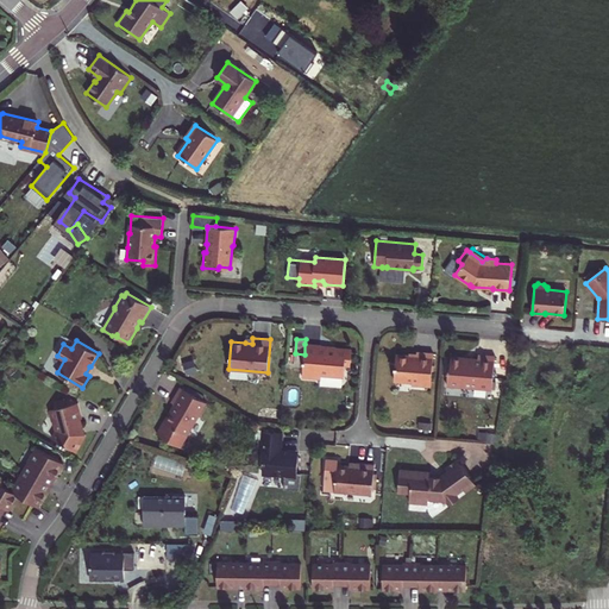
[(295,353),(294,366),(303,366),(302,377),(316,378),(320,375),(344,377),(345,359),(351,360),(352,350),(336,349),(334,349),(321,349),(321,345),(305,344),(305,355),(295,353)]
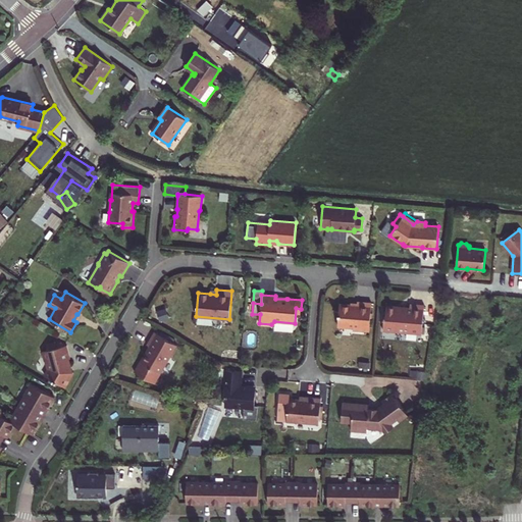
[(340,304),(337,326),(353,327),(353,329),(369,330),(371,303),(357,302),(357,305),(340,304)]
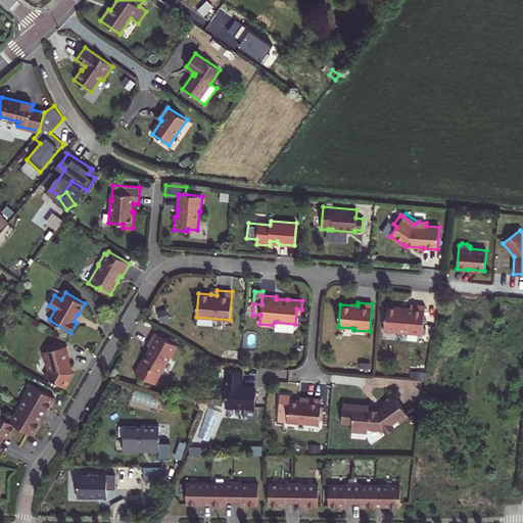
[(385,317),(384,331),(407,333),(407,332),(423,333),(425,305),(411,304),(411,307),(387,305),(386,317),(385,317)]
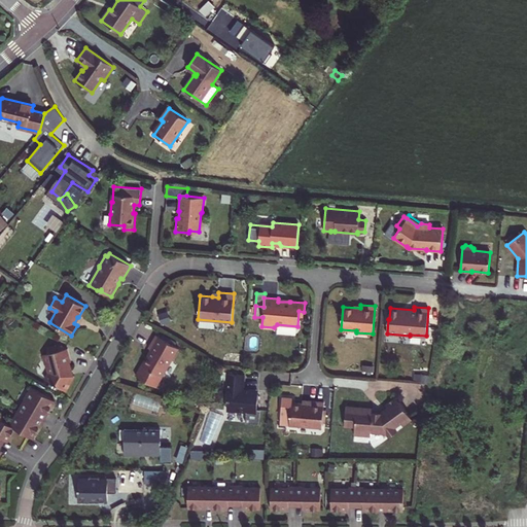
[(136,376),(155,387),(178,348),(155,335),(148,348),(150,350),(136,376)]
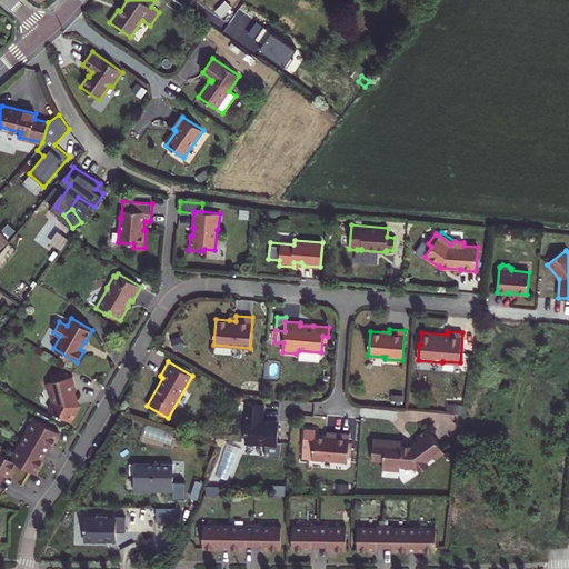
[(49,409),(71,422),(78,412),(76,411),(78,405),(76,399),(77,397),(76,395),(75,393),(73,391),(77,390),(73,376),(72,376),(66,373),(50,377),(51,381),(46,383),(48,393),(50,393),(52,402),(49,409)]
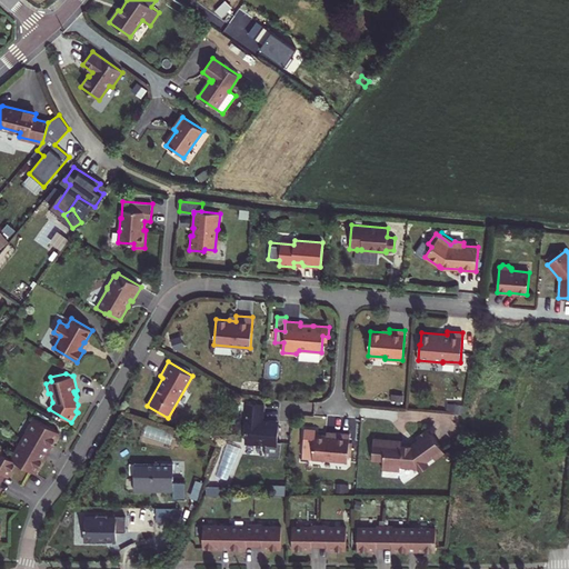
[(263,405),(246,403),(245,411),(242,411),(241,420),(247,420),(245,442),(266,445),(265,457),(279,458),(280,442),(277,442),(278,426),(273,426),(273,423),(271,421),(262,420),(263,405)]
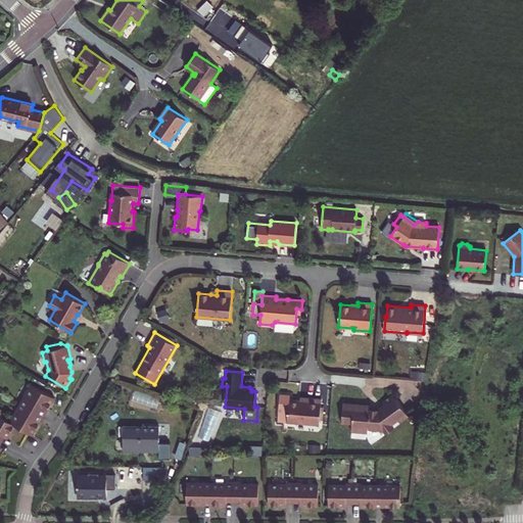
[(21,403),(42,416),(46,410),(47,410),(54,397),(32,384),(21,403)]
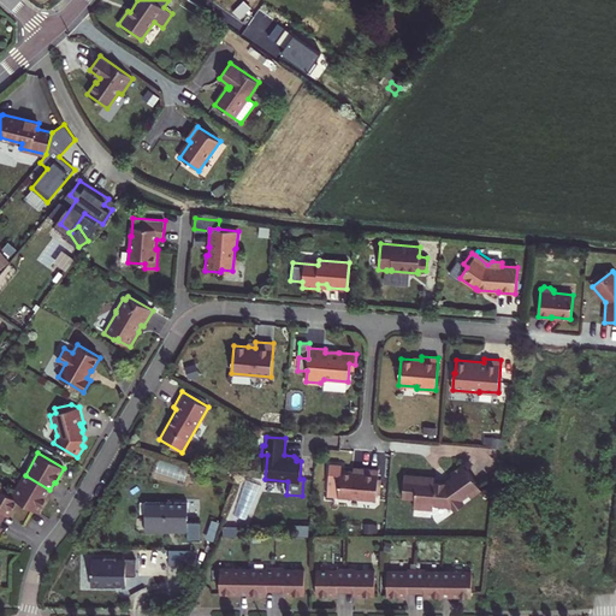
[(481,490),(463,465),(452,472),(455,475),(445,483),(445,484),(434,483),(436,478),(404,474),(402,498),(414,499),(414,508),(433,509),(433,505),(451,507),(455,510),(465,504),(461,499),(468,493),(471,497),(481,490)]
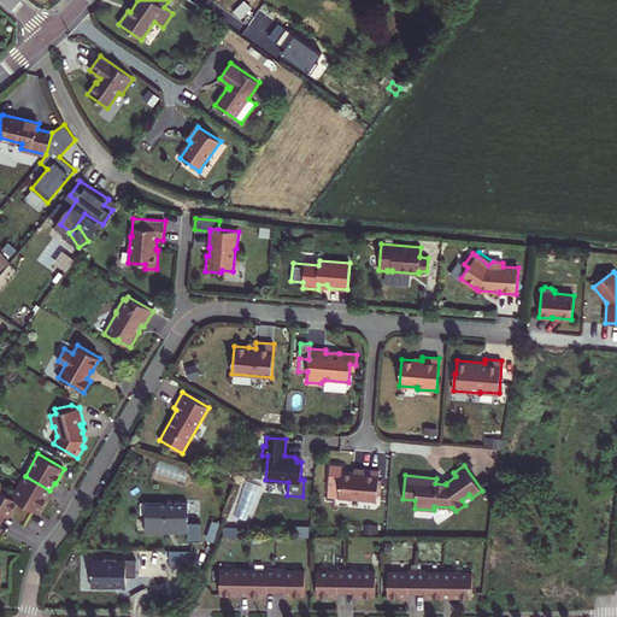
[(341,471),(339,498),(377,501),(377,495),(378,488),(381,488),(382,480),(378,480),(380,471),(362,470),(362,474),(353,472),(341,471)]
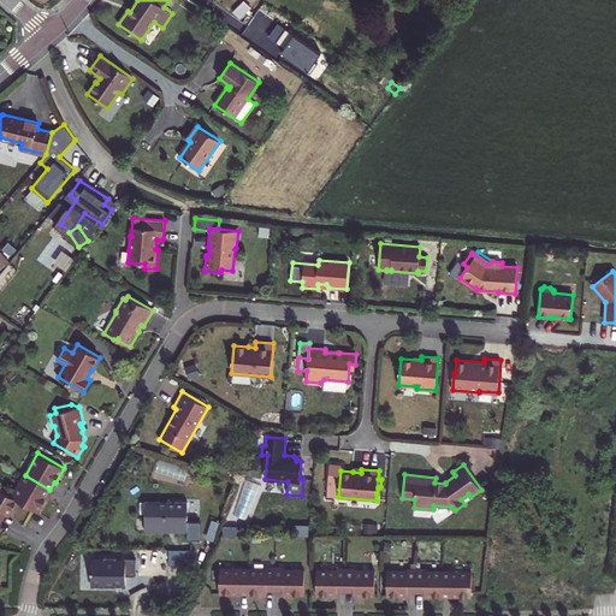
[(46,497),(49,490),(25,475),(12,497),(18,501),(39,513),(47,498),(46,497)]
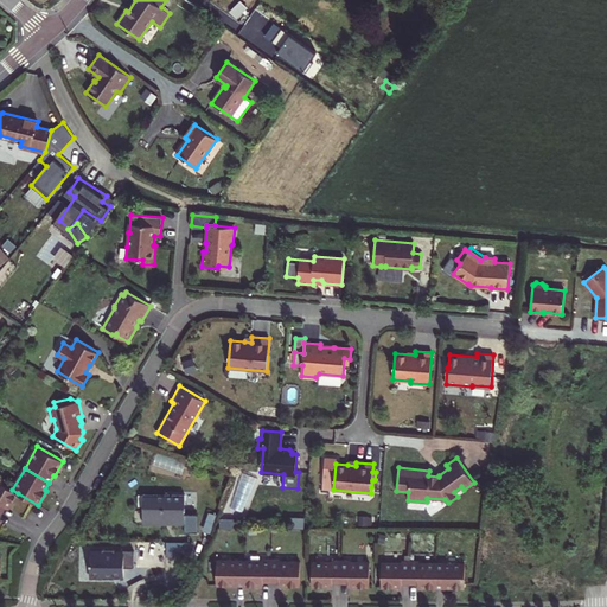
[(8,509),(18,493),(12,490),(0,483),(0,512),(0,513),(5,506),(8,509)]
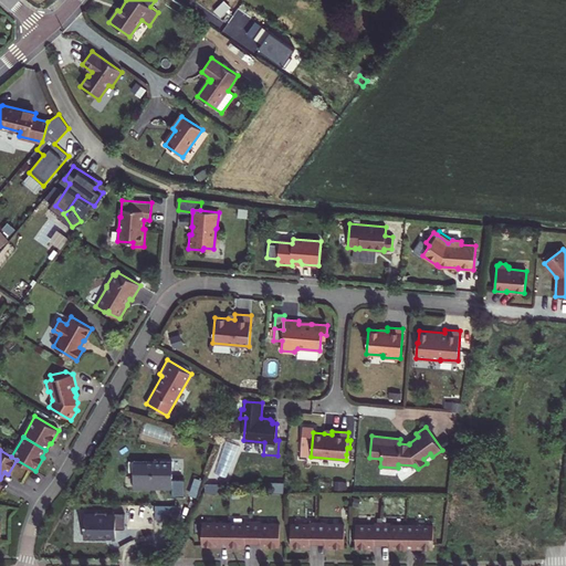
[(134,461),(134,489),(173,489),(173,461),(134,461)]
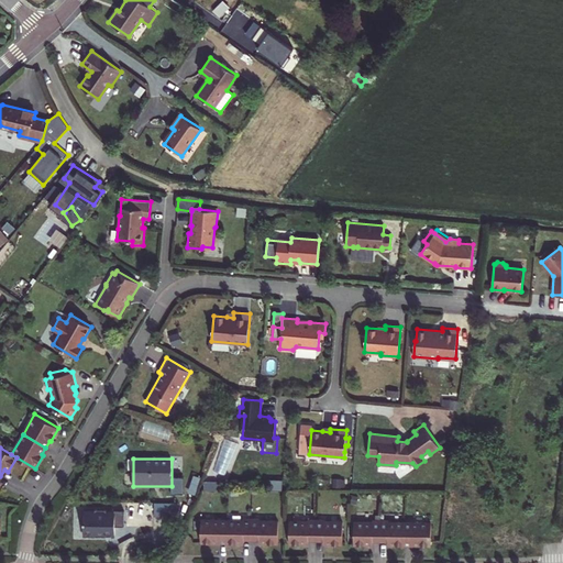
[(156,500),(156,514),(179,514),(179,501),(156,500)]
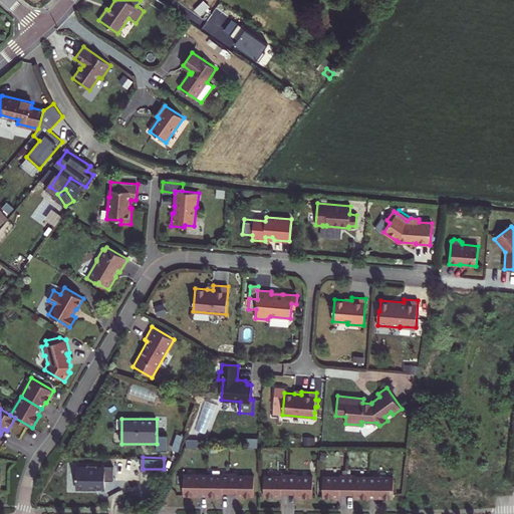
[(113,467),(75,466),(76,491),(105,492),(105,482),(112,482),(113,467)]
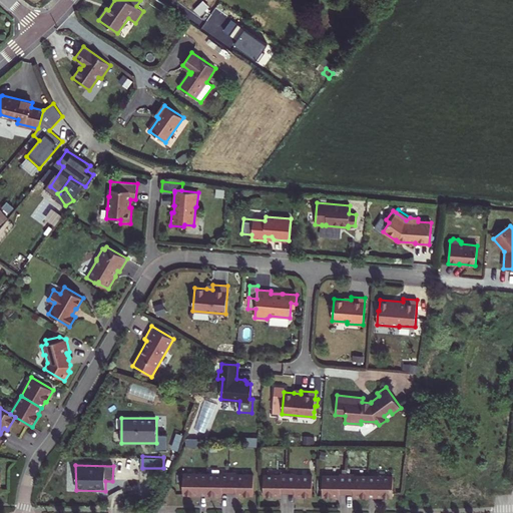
[(207,474),(207,494),(222,494),(222,491),(229,491),(229,472),(221,472),(221,474),(207,474)]
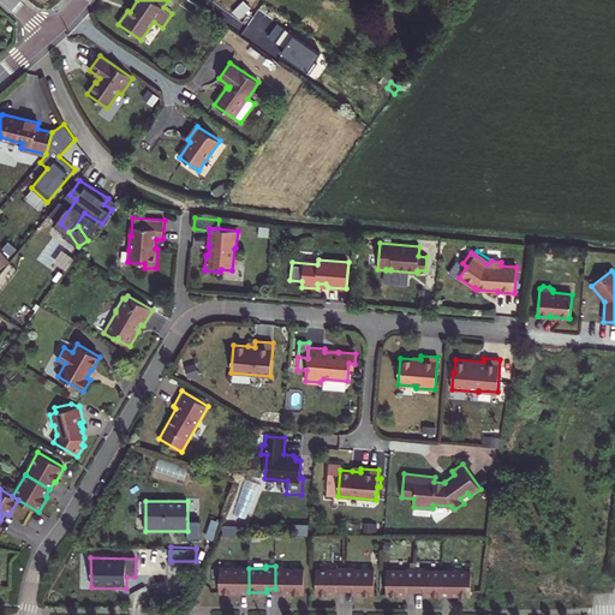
[(275,566),(275,589),(282,589),(282,593),(304,593),(304,569),(284,568),(284,566),(275,566)]
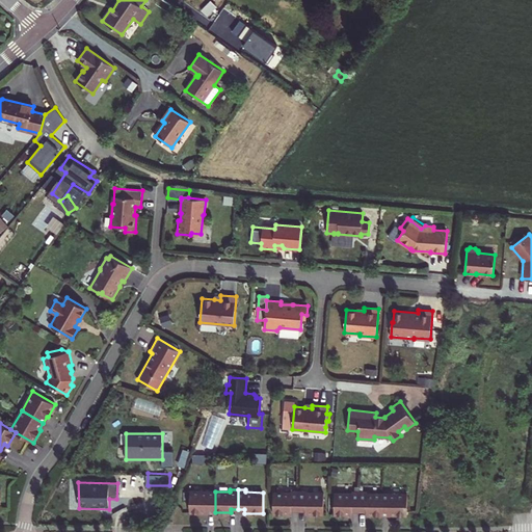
[(291,510),(298,510),(298,490),(291,490),(291,493),(273,493),(273,513),(291,513),(291,510)]
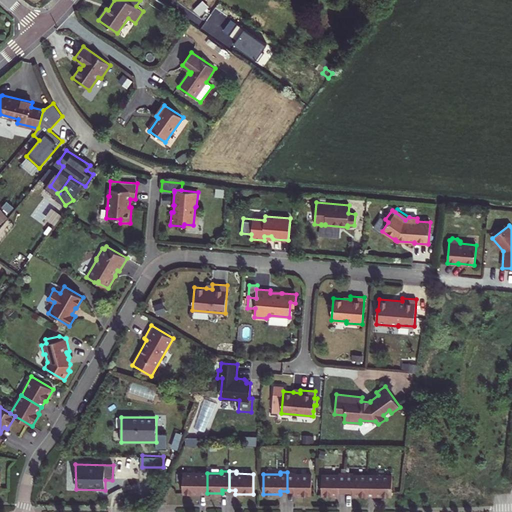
[(287,472),(287,491),(294,491),(294,494),(311,494),(312,474),(295,474),(295,472),(287,472)]
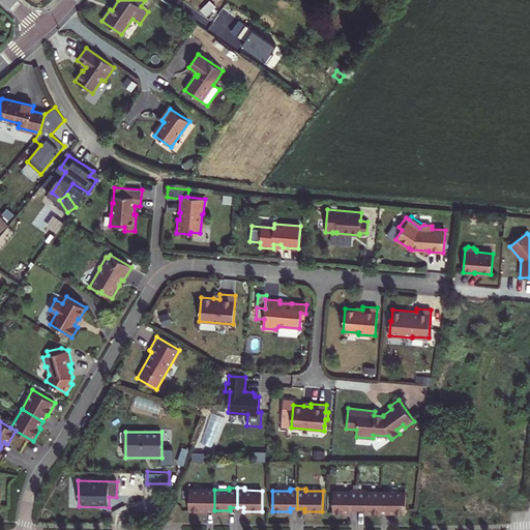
[(333,491),(332,512),(351,512),(351,508),(358,508),(358,489),(351,489),(351,492),(333,491)]
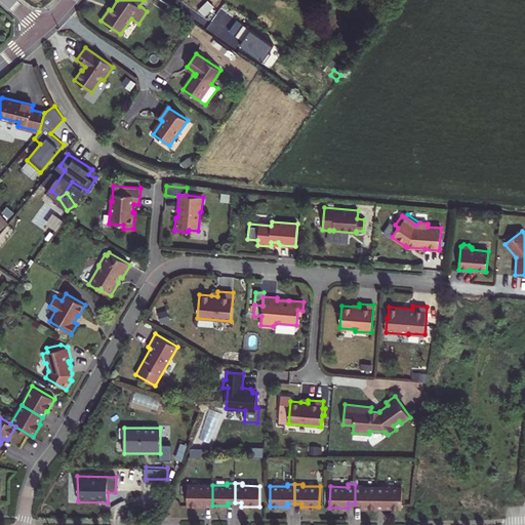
[(355,484),(355,503),(361,503),(361,508),(376,508),(377,487),(362,487),(362,485),(355,484)]
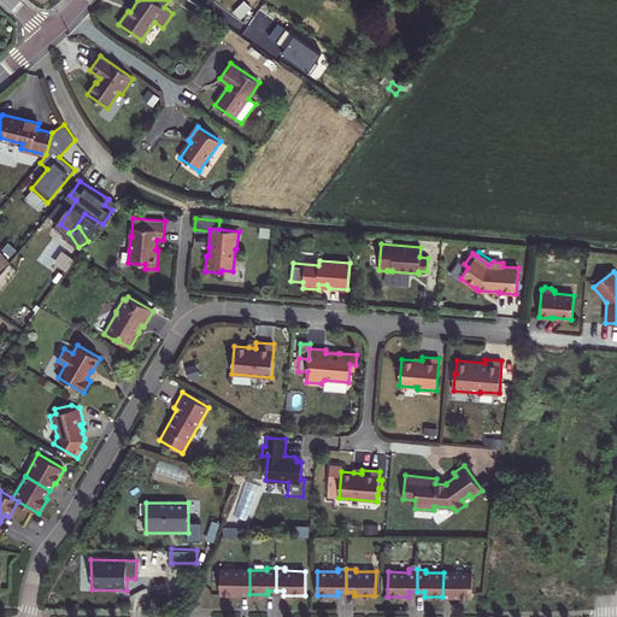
[(221,570),(221,594),(250,594),(250,570),(221,570)]
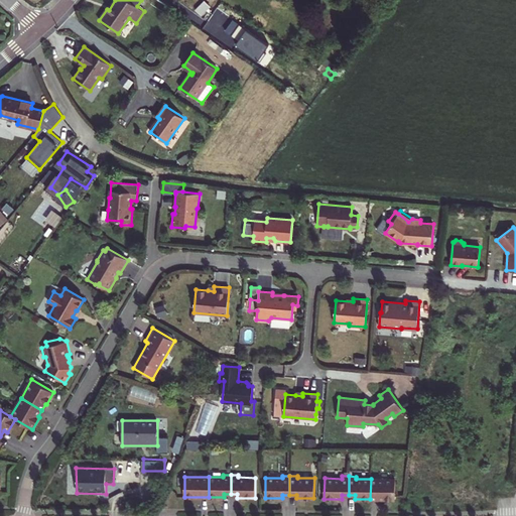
[(370,499),(395,499),(395,479),(371,479),(370,499)]
